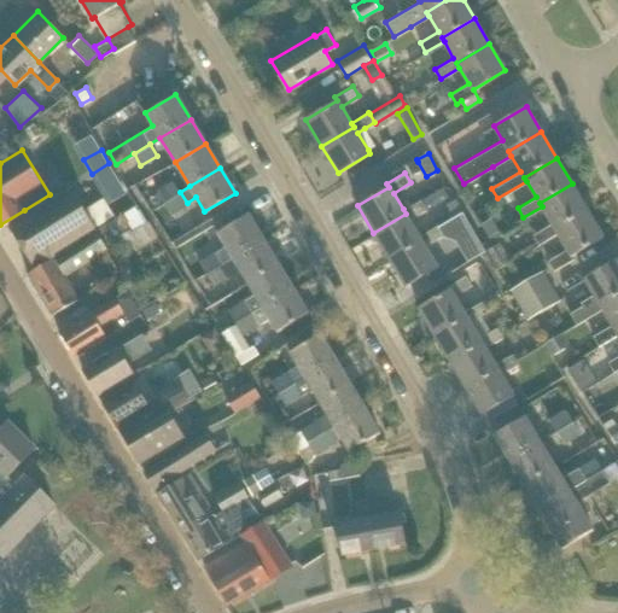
[(157,190),(164,202),(180,192),(173,180),(157,190)]
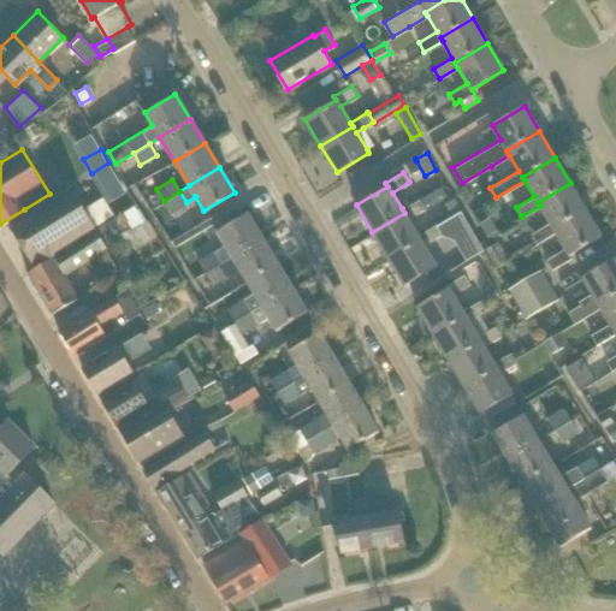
[(552,227),(585,208),(570,183),(538,202),(540,206),(550,223),(531,233),(537,243),(555,232),(552,227)]
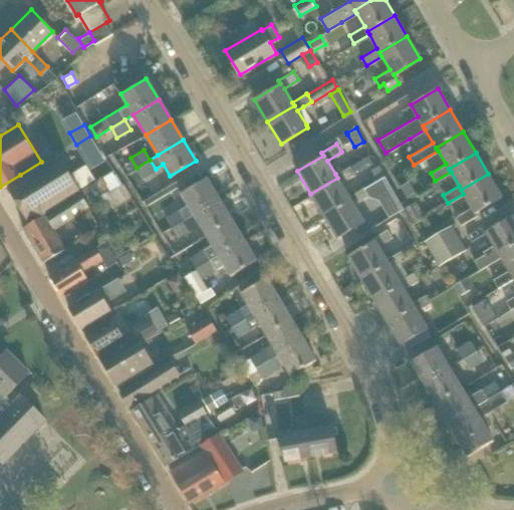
[(349,166),(354,174),(372,163),(367,155),(349,166)]
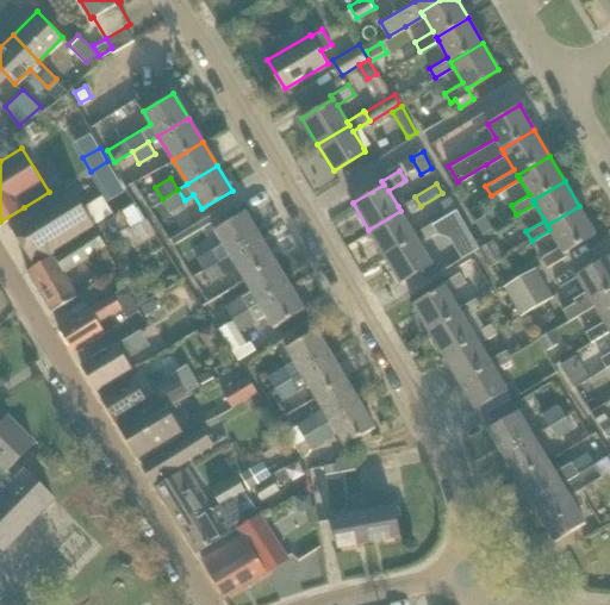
[(82,206),(69,185),(8,223),(33,262),(94,225),(93,223),(112,211),(101,193),(82,206)]
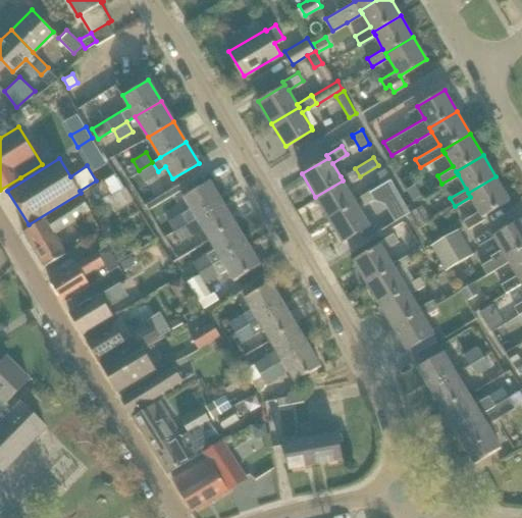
[(158,171),(152,162),(139,170),(145,180),(158,172),(158,171)]
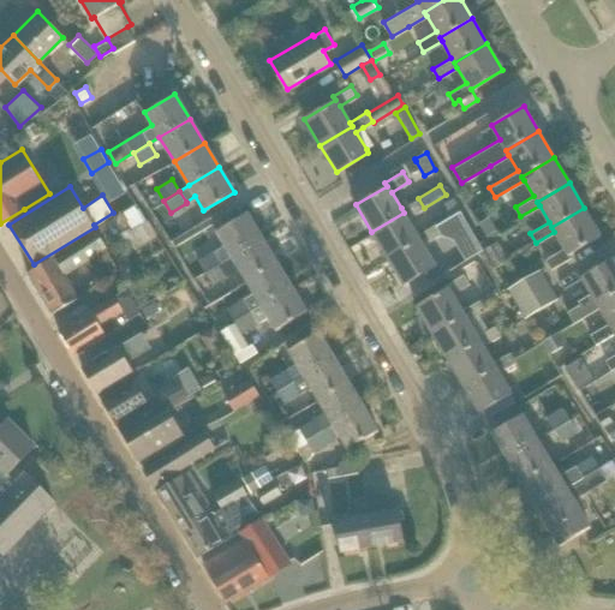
[(419,238),(417,234),(407,217),(424,208),(418,198),(401,208),(404,213),(371,232),(387,257),(419,238)]
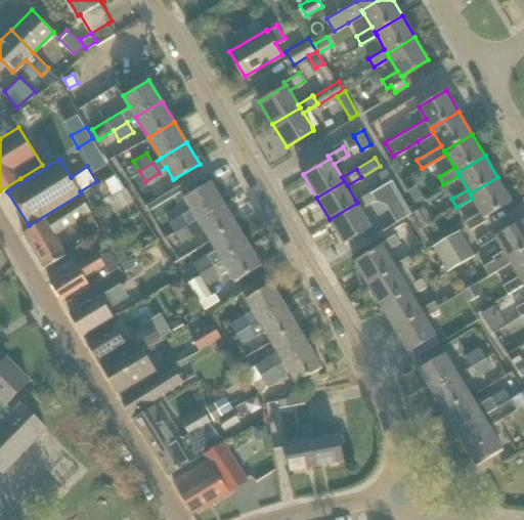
[(470,193),(472,198),(480,211),(465,220),(470,228),(486,218),(484,216),(511,200),(497,177),(470,193)]
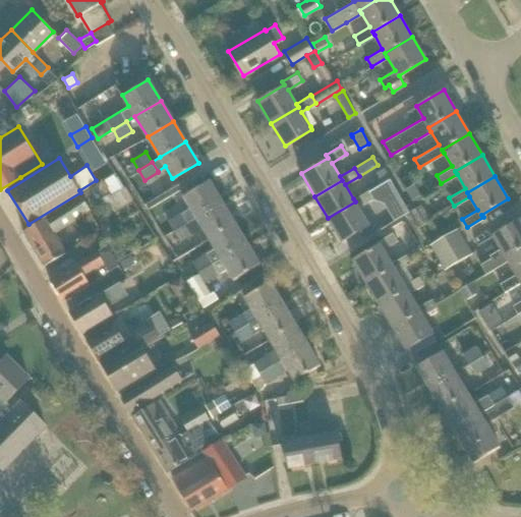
[(187,222),(195,217),(222,200),(209,180),(183,195),(189,207),(181,212),(187,222)]
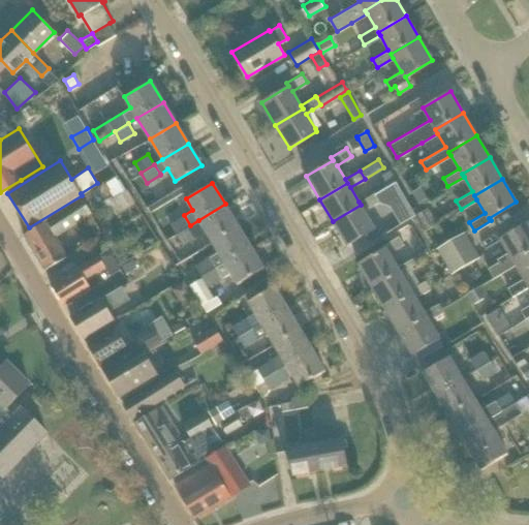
[(418,202),(427,196),(419,185),(411,190),(418,202)]
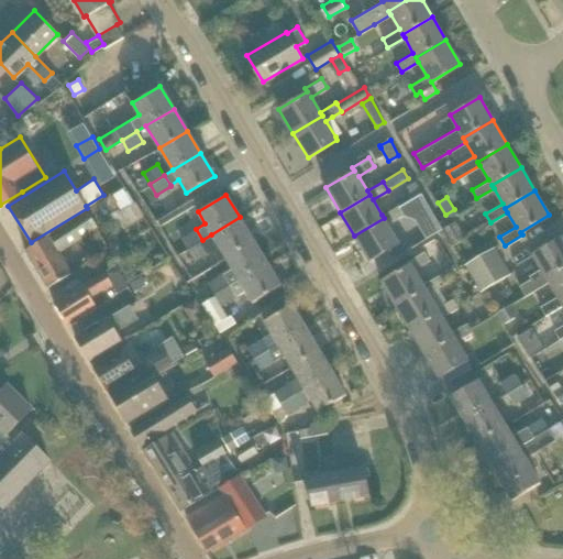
[(384,218),(354,236),(368,260),(398,242),(387,223),(403,215),(397,206),(382,215),(384,218)]
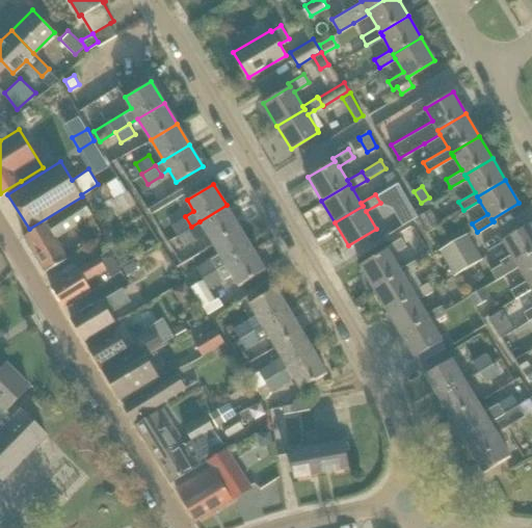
[(54,237),(91,213),(82,198),(46,222),(23,235),(44,270),(67,257),(54,237)]
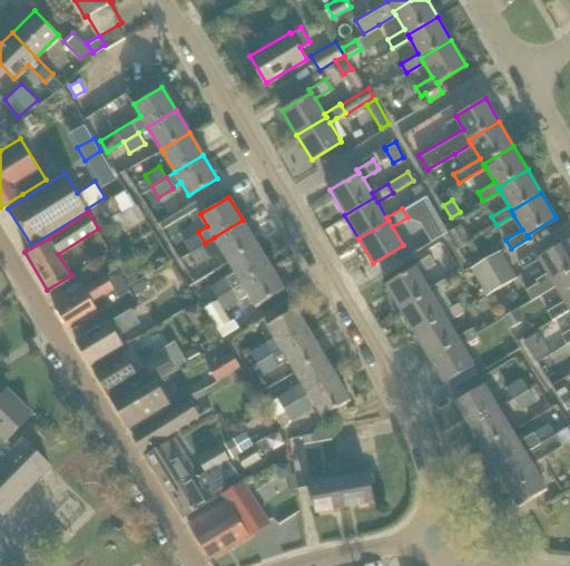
[(420,222),(431,240),(442,233),(448,231),(436,212),(420,222)]
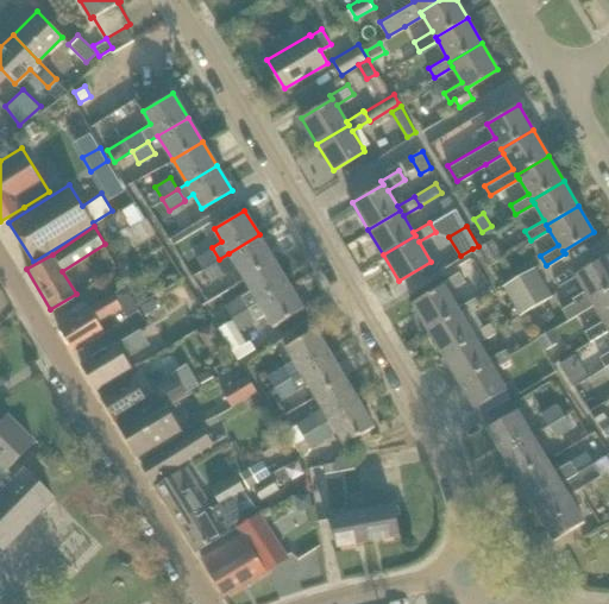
[(202,269),(209,281),(236,265),(243,277),(274,258),(259,234),(228,253),(219,259),(202,269)]
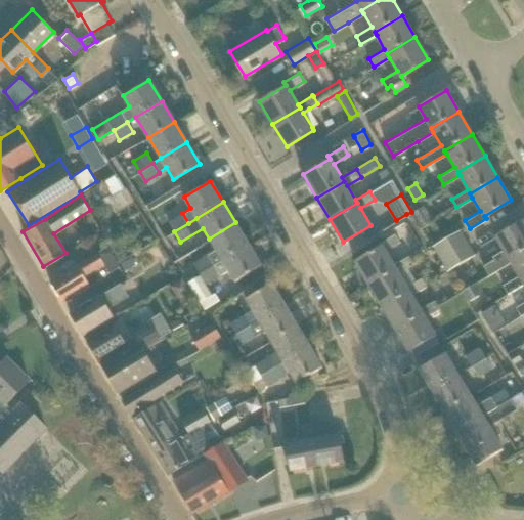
[(421,225),(433,219),(424,204),(412,211),(421,225)]
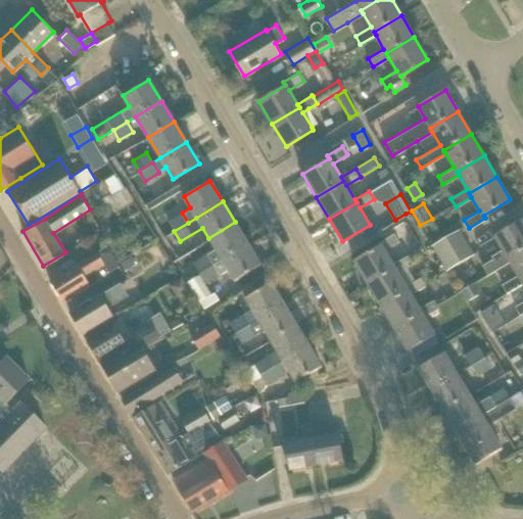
[(174,231),(188,223),(182,213),(168,221),(174,231)]
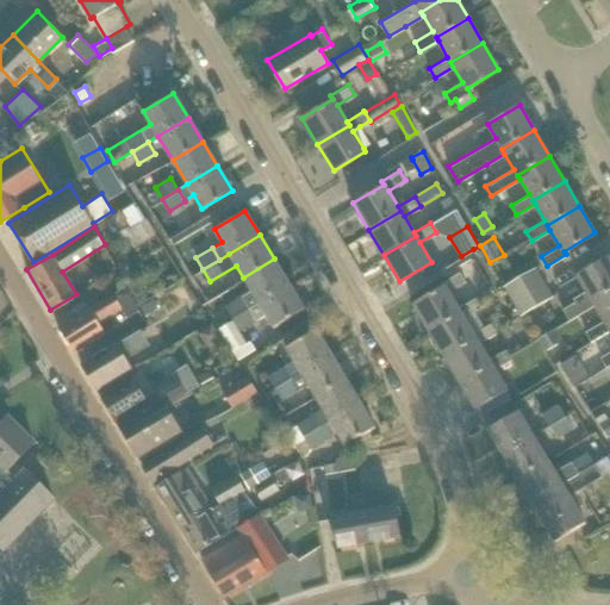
[(591,300),(609,288),(609,257),(609,255),(577,274),(585,289),(572,297),(574,300),(562,307),(570,319),(593,304),(591,300)]
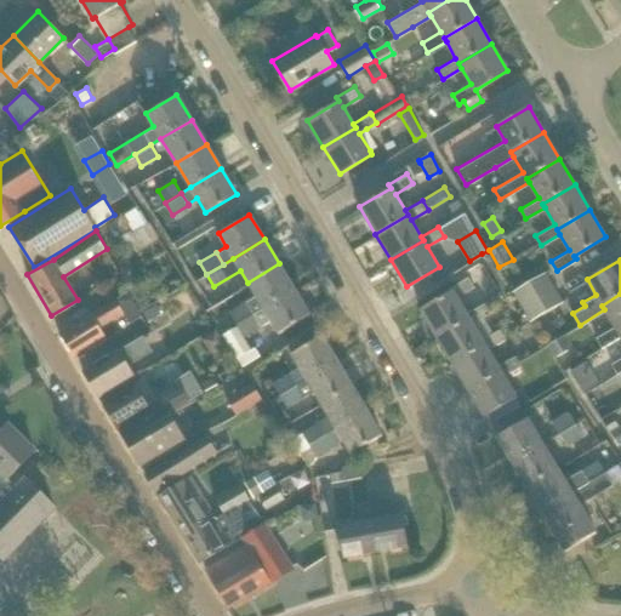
[(237,323),(294,289),(279,263),(248,283),(256,295),(229,311),(237,323)]
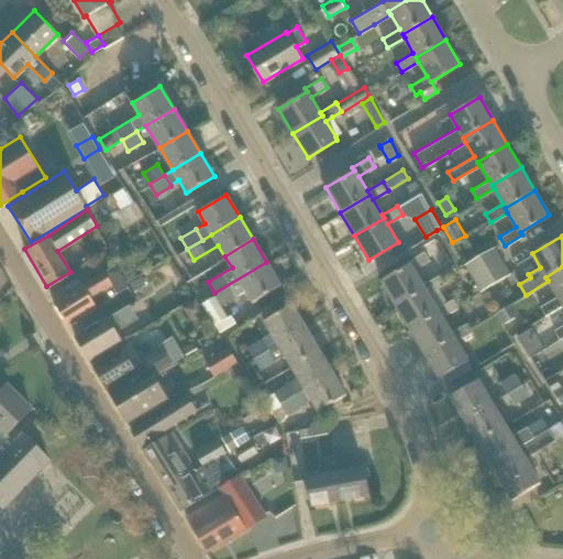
[(472,277),(503,259),(495,245),(464,263),(472,277)]
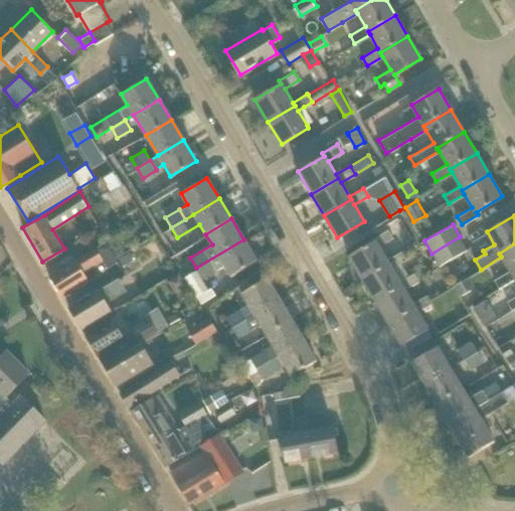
[(388,263),(386,260),(378,245),(392,236),(388,228),(372,237),(374,240),(348,256),(362,279),(388,263)]
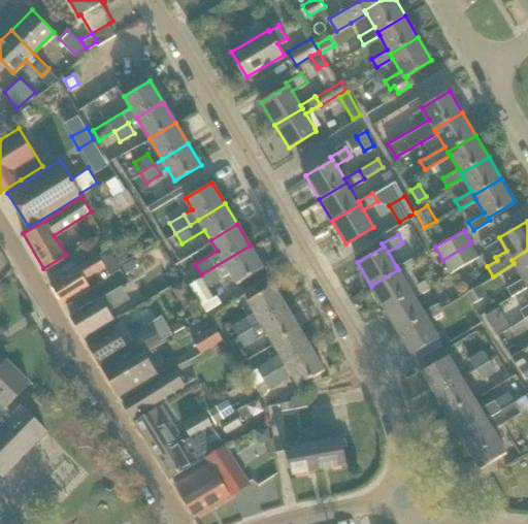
[(471,242),(442,260),(450,272),(479,255),(471,242)]
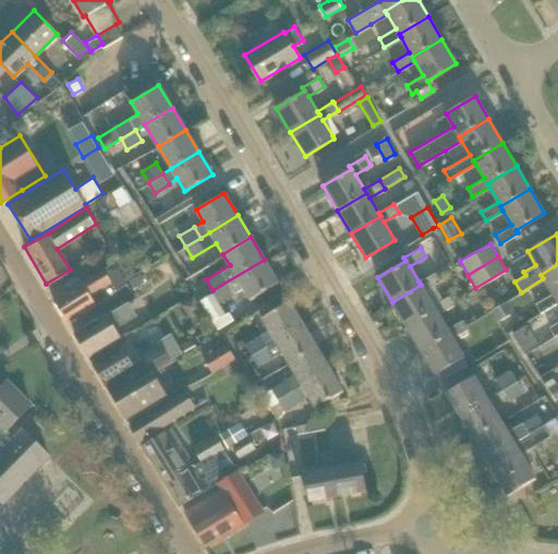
[(264,260),(213,290),(219,301),(243,287),(250,299),(277,281),(264,260)]
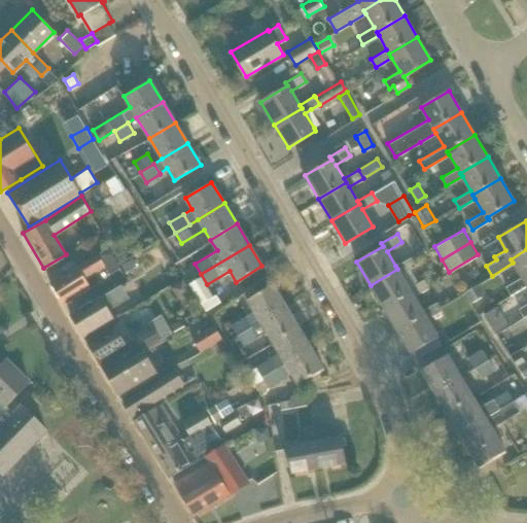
[(119,267),(108,246),(98,253),(49,282),(63,303),(90,286),(84,277),(105,266),(109,273),(119,267)]
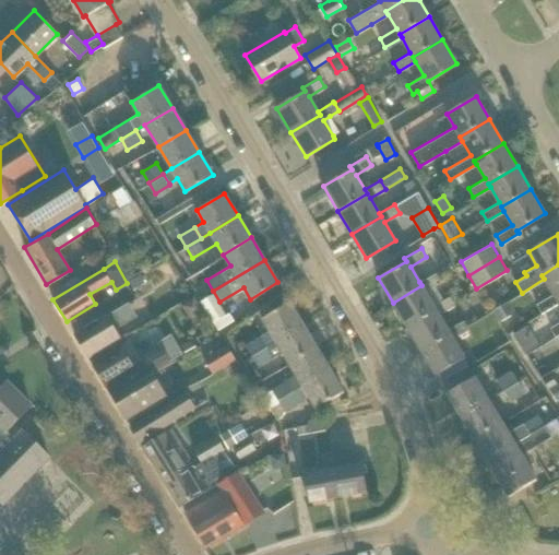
[(556,298),(558,296),(558,264),(542,275),(544,279),(552,294),(536,304),(542,313),(558,303),(556,298)]
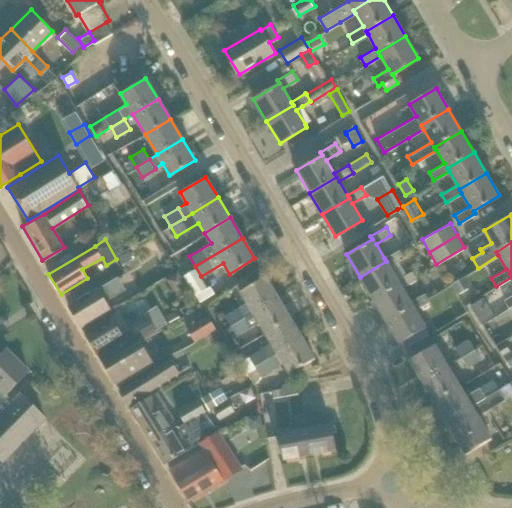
[(122,262),(133,256),(128,249),(118,254),(122,262)]
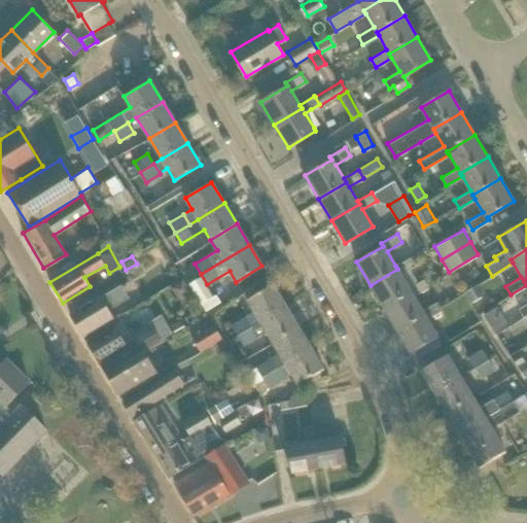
[(411,290),(409,287),(400,274),(415,265),(410,256),(395,266),(397,269),(371,285),(383,307),(411,290)]
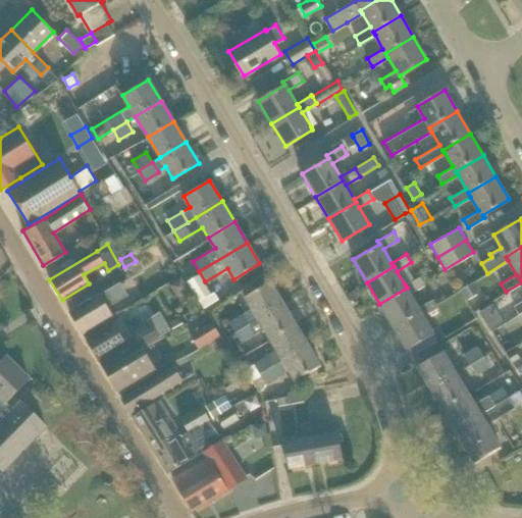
[(199,300),(211,293),(199,272),(187,279),(199,300)]
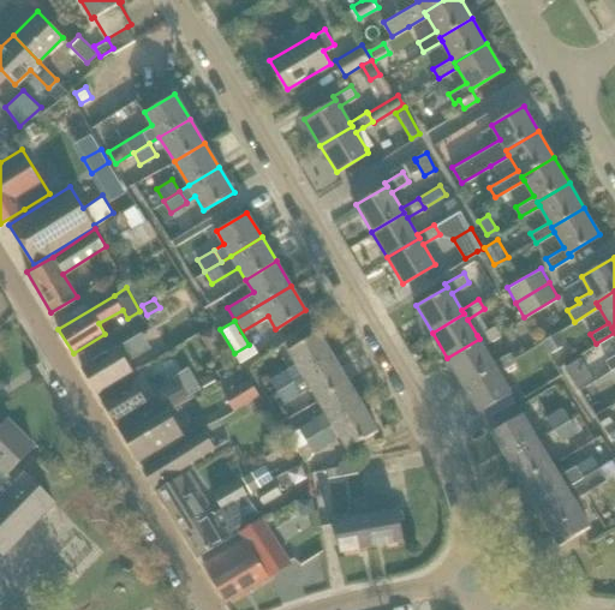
[(198,333),(206,342),(213,344),(222,338),(213,323),(198,333)]
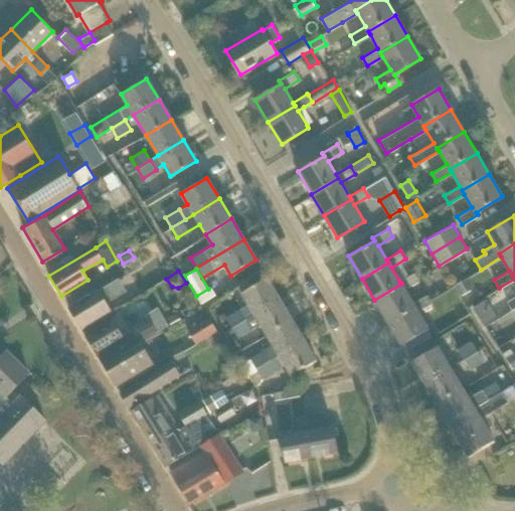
[(414,306),(412,303),(404,289),(418,281),(413,273),(399,281),(401,284),(374,300),(387,322),(414,306)]
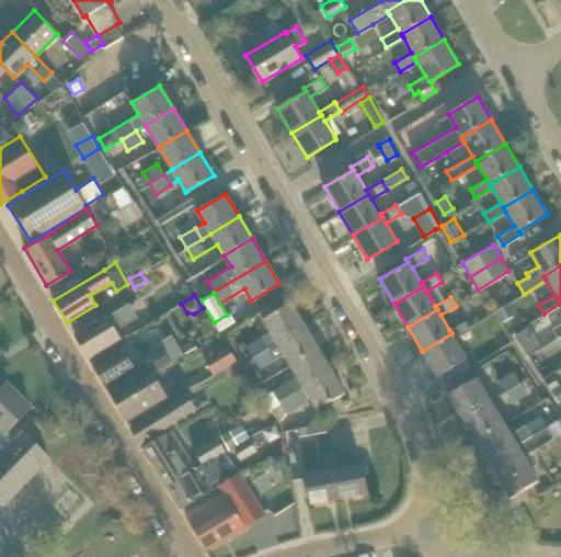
[(501,321),(516,311),(510,300),(493,311),(501,321)]
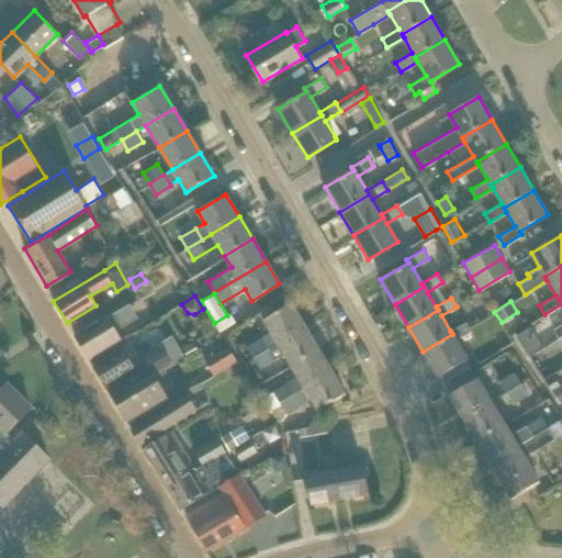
[(127,321),(137,315),(130,303),(107,316),(75,335),(89,358),(121,339),(114,330),(127,322),(127,321)]
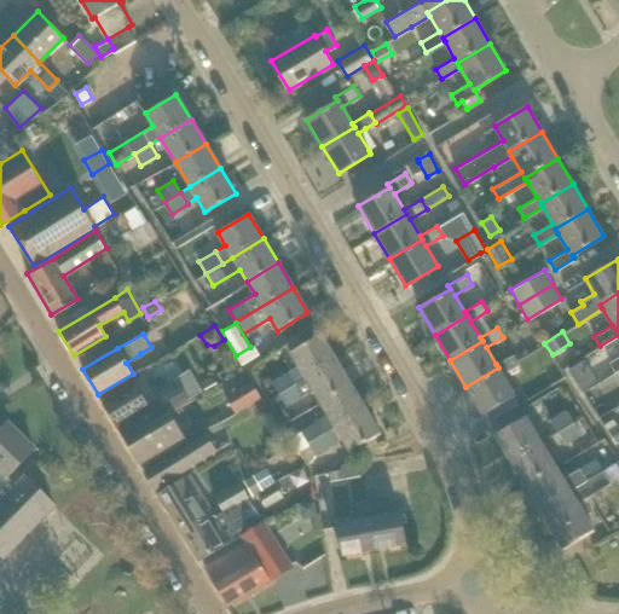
[(278,393),(336,358),(320,334),(290,352),(298,365),(271,381),(278,393)]
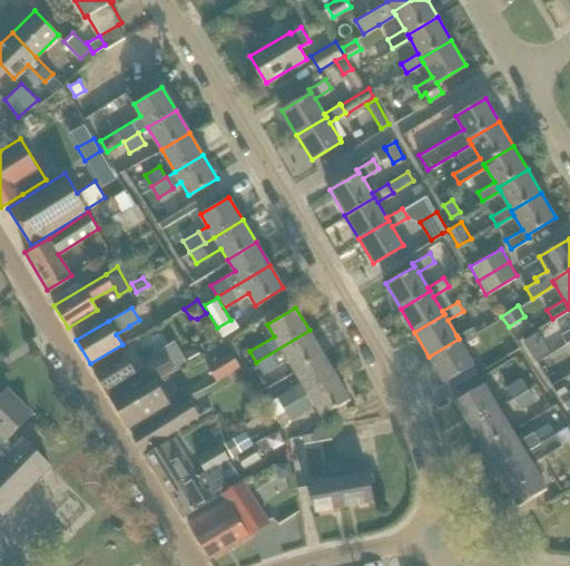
[(459,339),(429,357),(444,381),(473,363),(462,344),(478,334),(472,327),(457,335),(459,339)]
